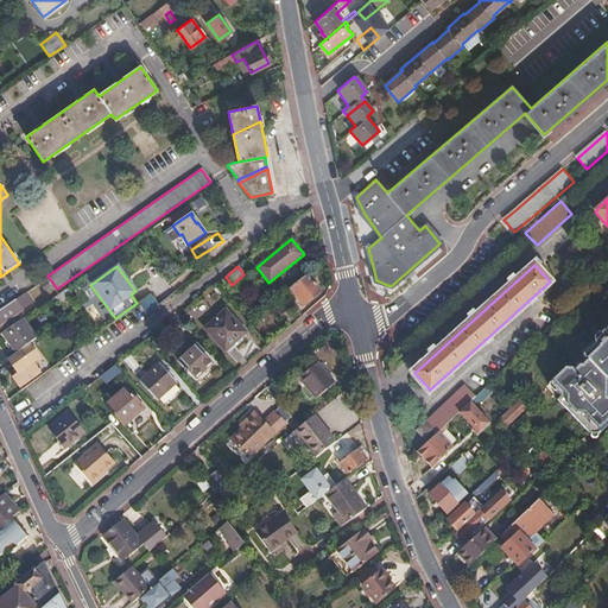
[(321,290),(308,273),(290,287),(303,304),(321,290)]
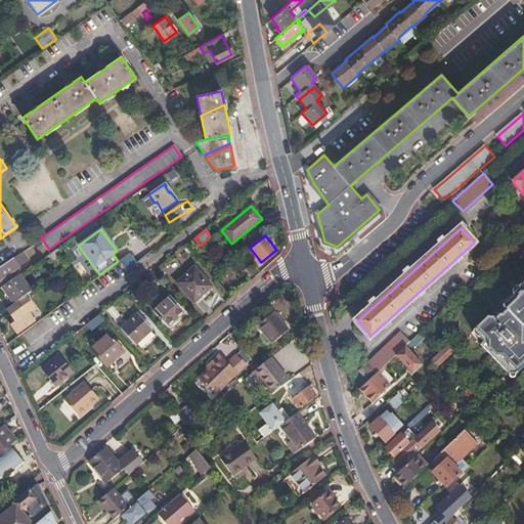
[(22,253),(0,267),(0,282),(2,286),(19,274),(15,267),(26,260),(22,253)]
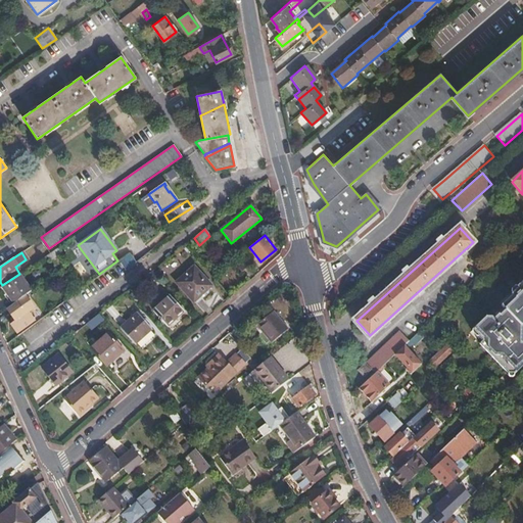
[(124,272),(136,265),(129,253),(117,260),(124,272)]
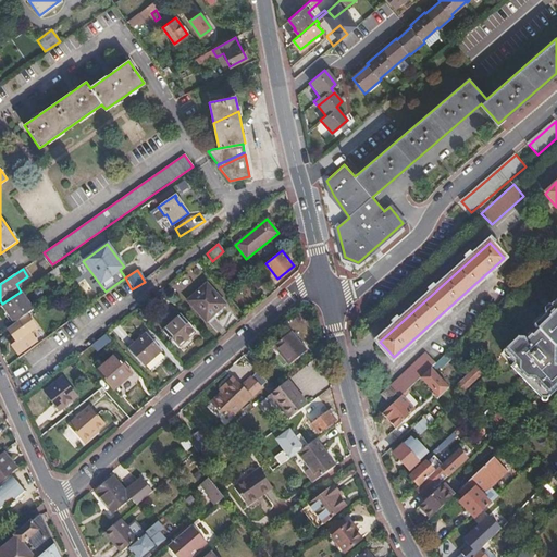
[(255,273),(236,287),(240,293),(251,284),(256,289),(263,284),(255,273)]
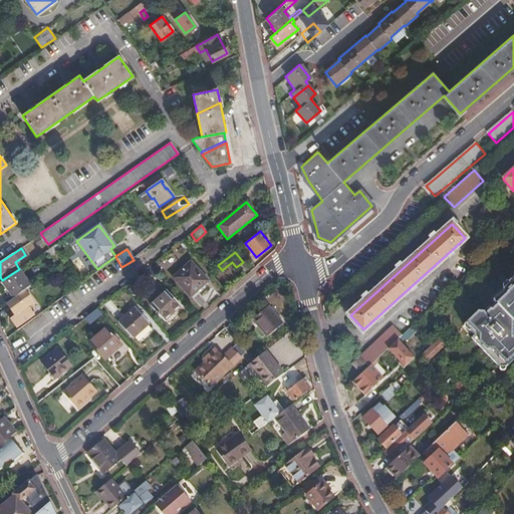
[(207,281),(191,262),(173,278),(190,297),(207,281)]
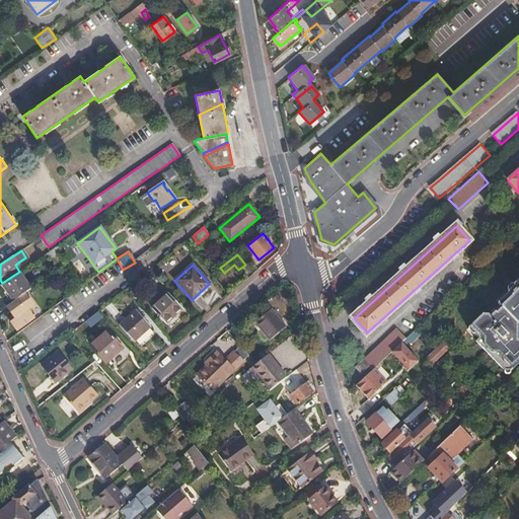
[(19,272),(2,283),(14,300),(30,288),(19,272)]
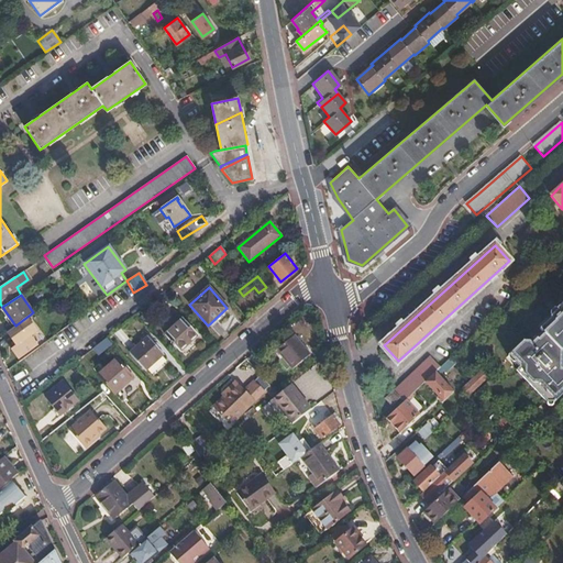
[(562,296),(552,306),(554,308),(534,328),(538,331),(527,341),(520,342),(504,359),(514,368),(510,372),(542,405),(553,407),(562,397),(562,396),(562,395),(562,368),(562,354),(562,353),(562,296)]
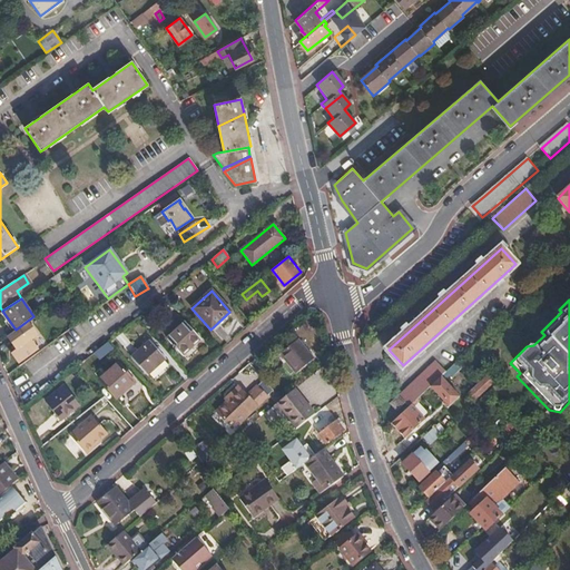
[(16,330),(8,335),(15,344),(17,349),(15,351),(11,352),(19,362),(38,349),(31,340),(38,334),(28,321),(16,330)]
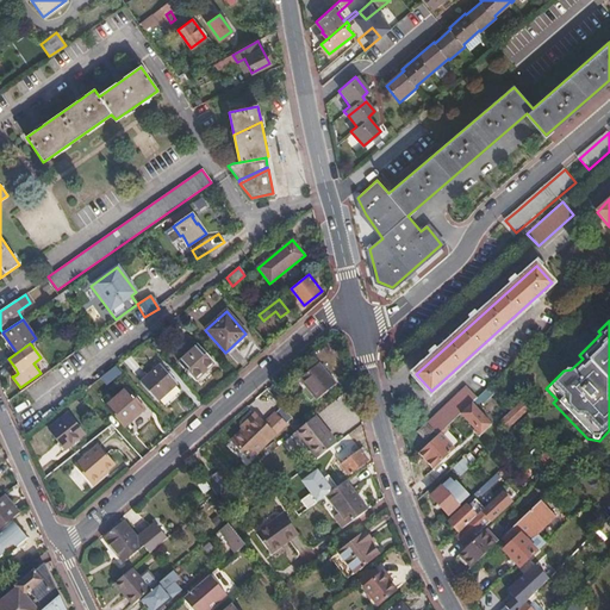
[(213,363),(198,346),(178,363),(193,381),(213,363)]
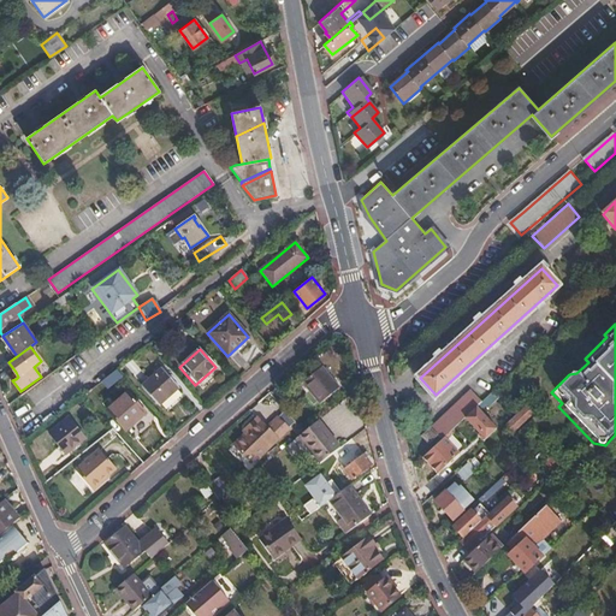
[(339,388),(321,366),(304,380),(321,401),(339,388)]
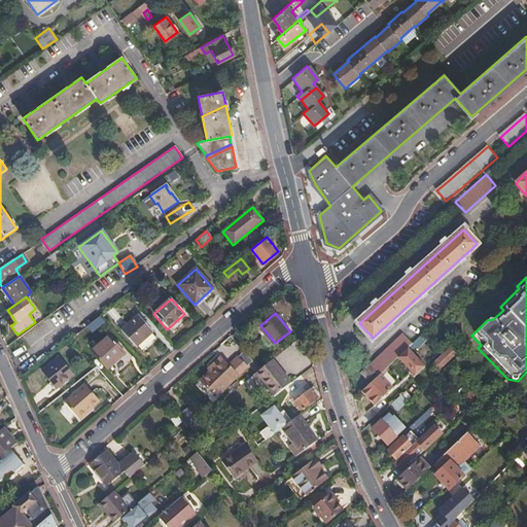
[(152,332),(138,316),(120,331),(135,348),(152,332)]
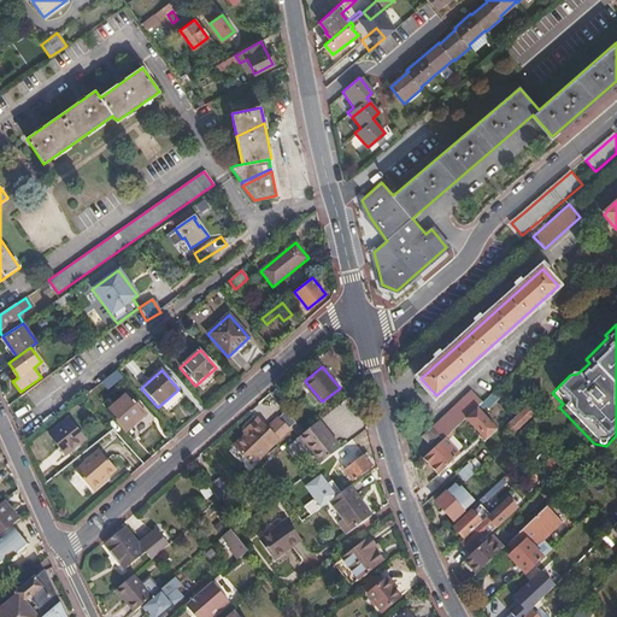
[(439,436),(442,441),(444,439),(477,407),(482,403),(472,392),(432,430),(439,436)]
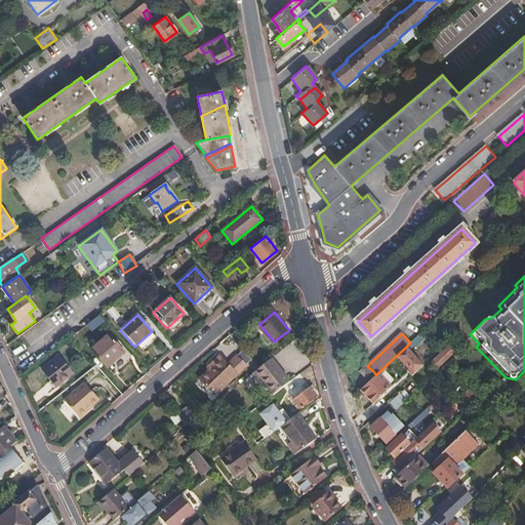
[(124,352),(109,335),(91,351),(107,367),(124,352)]
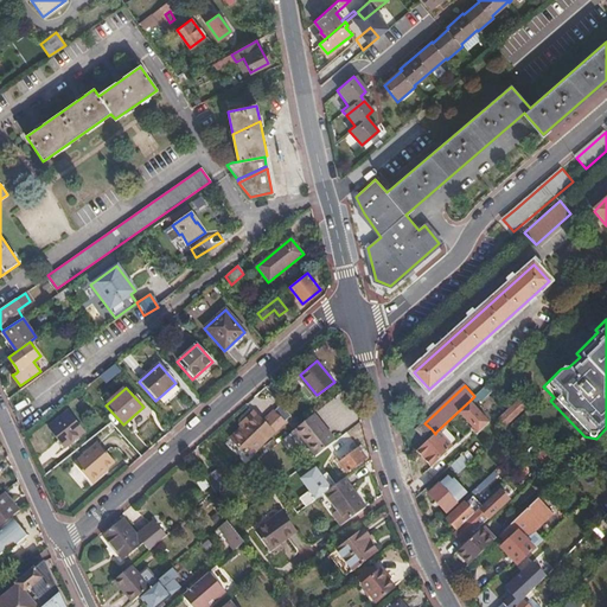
[(529,403),(523,397),(498,421),(503,427),(529,403)]
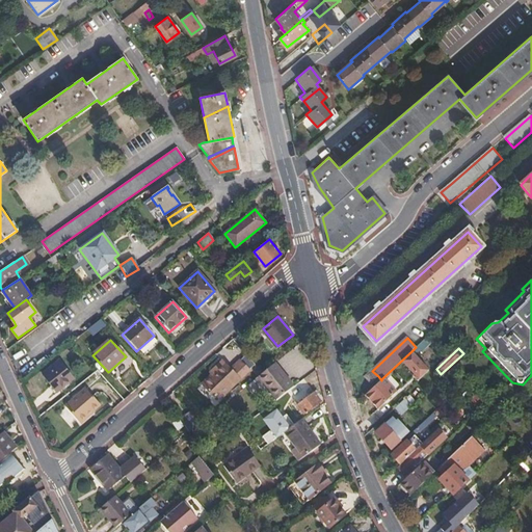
[(223,360),(216,366),(218,368),(212,374),(202,382),(212,396),(216,392),(220,397),(250,371),(241,361),(232,369),(223,360)]
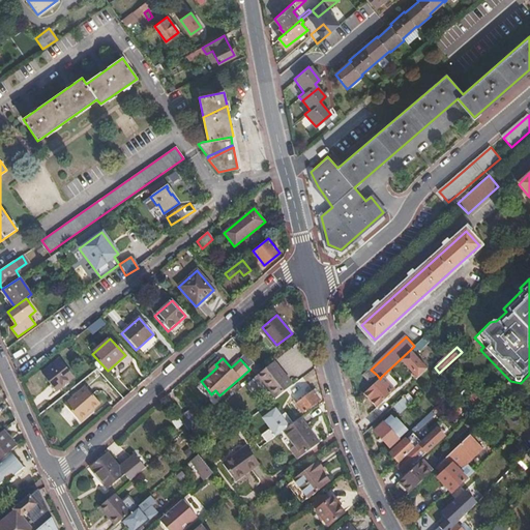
[(74,378),(59,359),(43,373),(57,390),(74,378)]
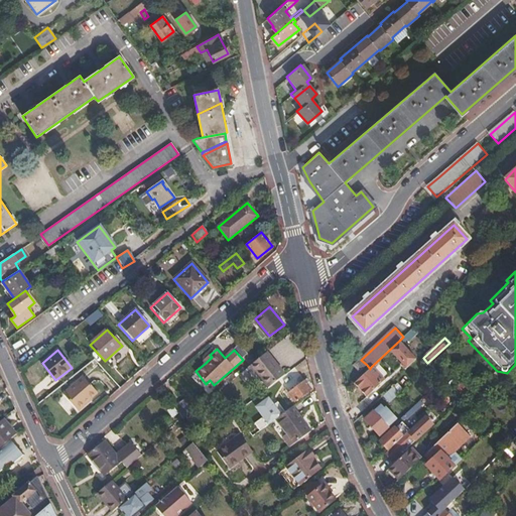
[(267,388),(284,375),(266,352),(250,365),(267,388)]
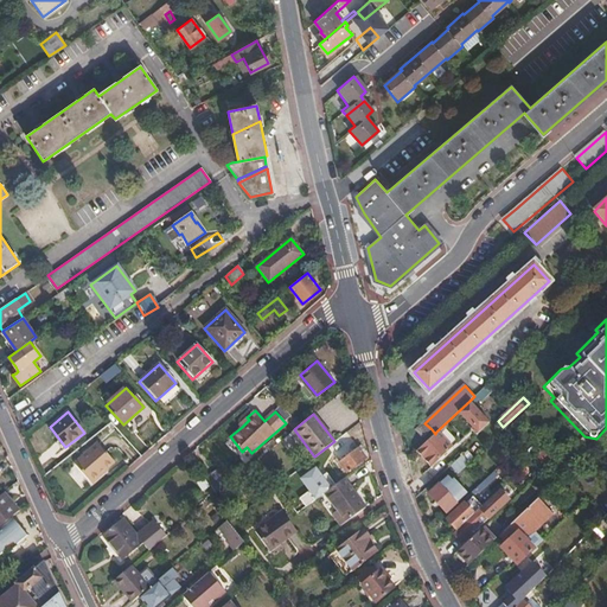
[(432,429),(425,423),(423,422),(415,430),(422,438),(432,429)]
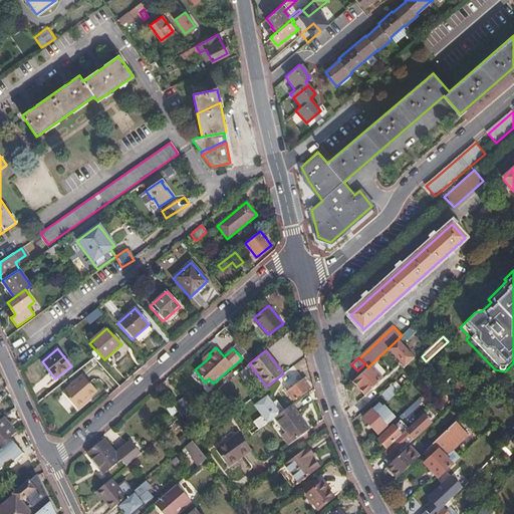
[(368,367),(351,382),(363,397),(381,379),(369,365),(368,367)]
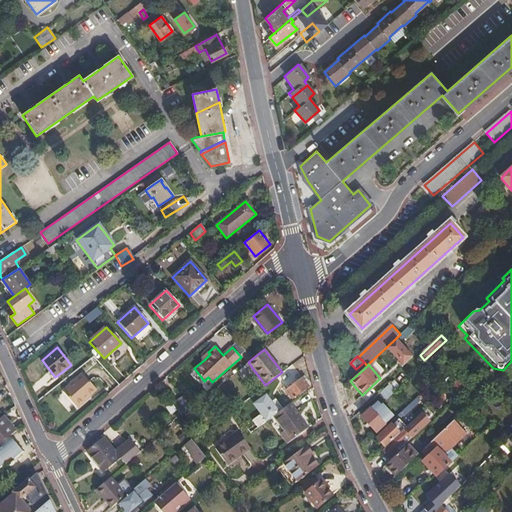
[(97,389),(83,373),(63,391),(77,407),(97,389)]
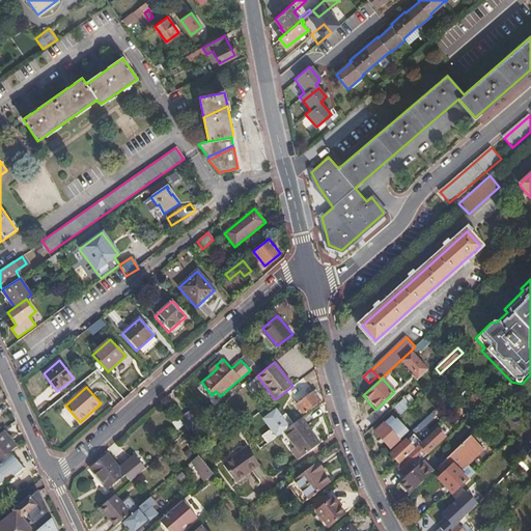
[(319,399),(313,390),(296,402),(303,412),(319,399)]
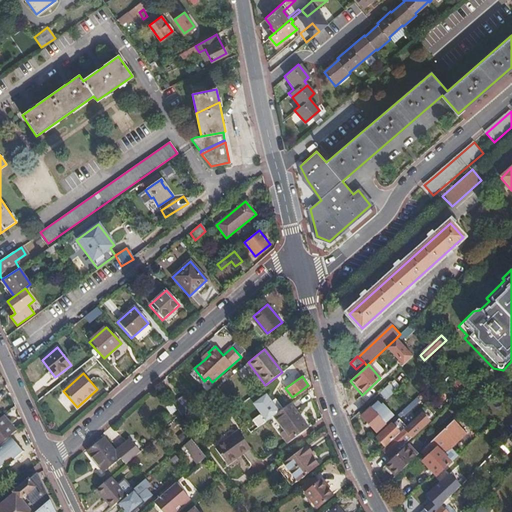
[(389,384),(378,394),(383,399),(394,389),(389,384)]
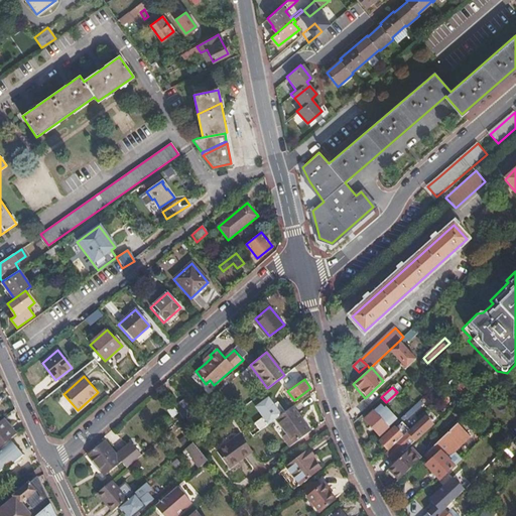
[(276,409),(267,398),(248,412),(257,423),(276,409)]
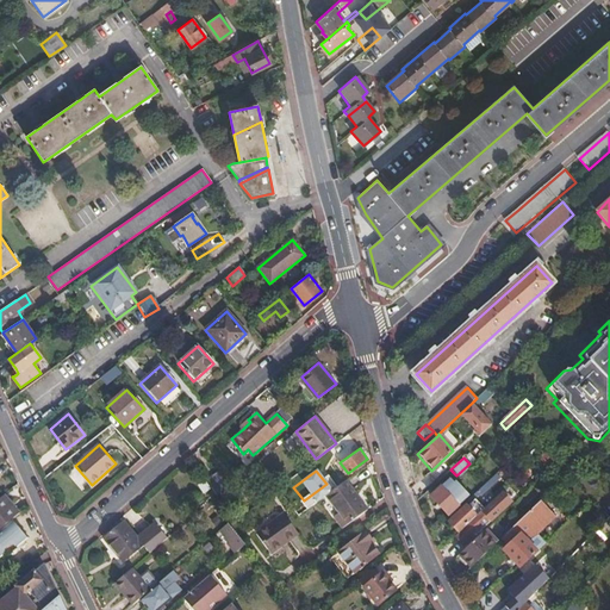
[(474,495),(484,504),(496,495),(491,489),(502,479),(497,474),(474,495)]
